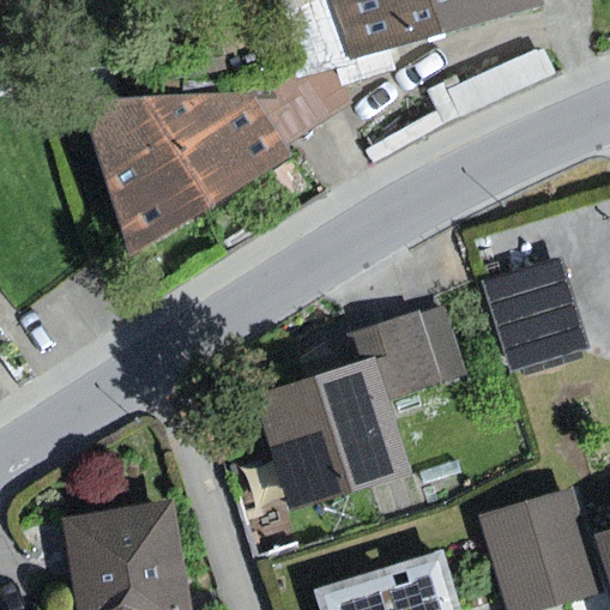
[(350,60),(327,0),(277,0),(294,72),(296,78),(336,70),(342,84),(396,70),(393,48),(350,60)]
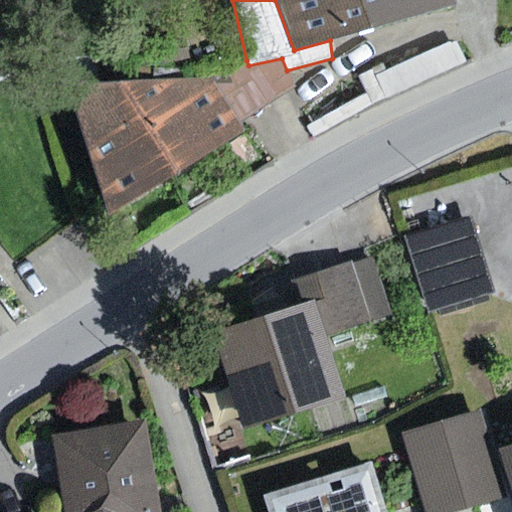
[(275,0),(294,50),(330,40),(458,3),(457,0),(275,0)]
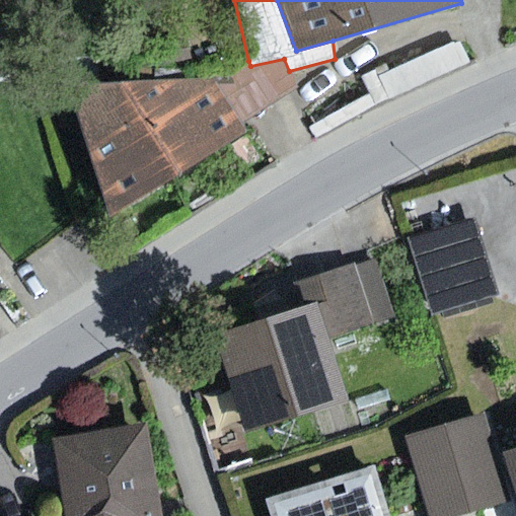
[(367,94),(306,124),(313,136),(374,102),(468,60),(456,39),(385,69),(383,63),(358,76),(367,94)]
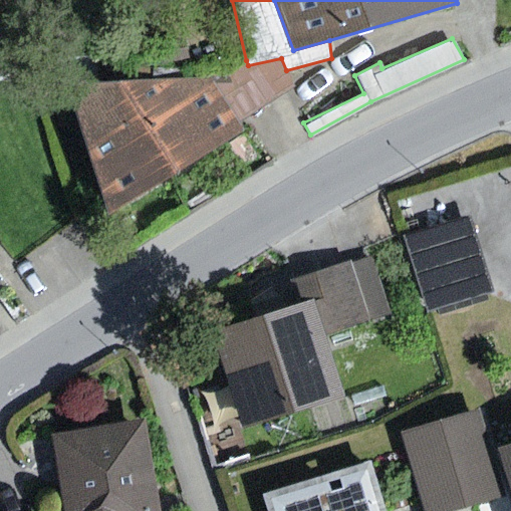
[(246,60),(210,73),(239,118),(293,86),(286,70),(281,58),(248,65),(246,60)]
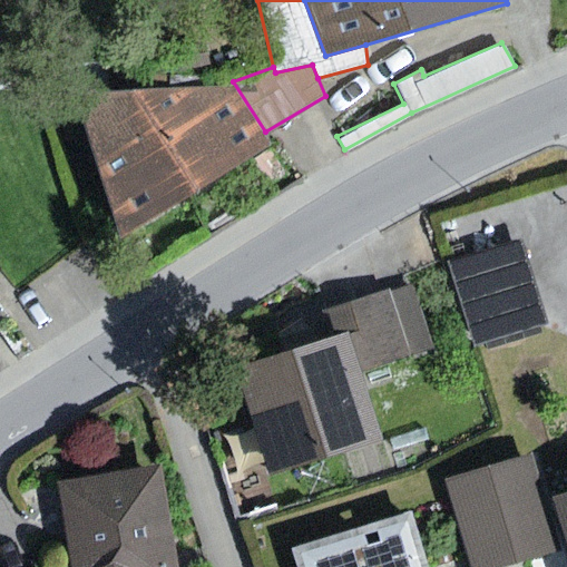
[(233,81),(74,96),(120,245),(273,144),(265,132),(233,81)]
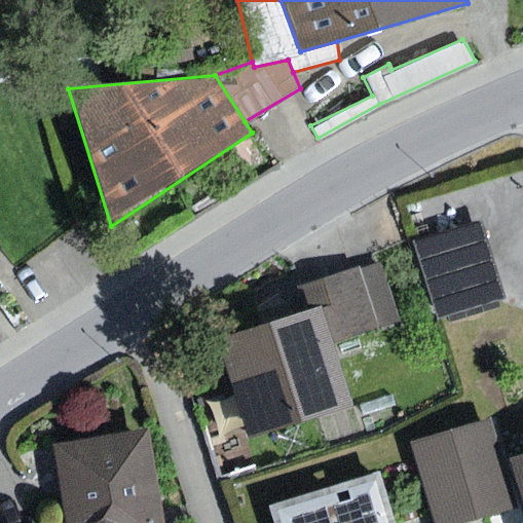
[(478,220),(413,239),(437,316),(501,297),(478,220)]
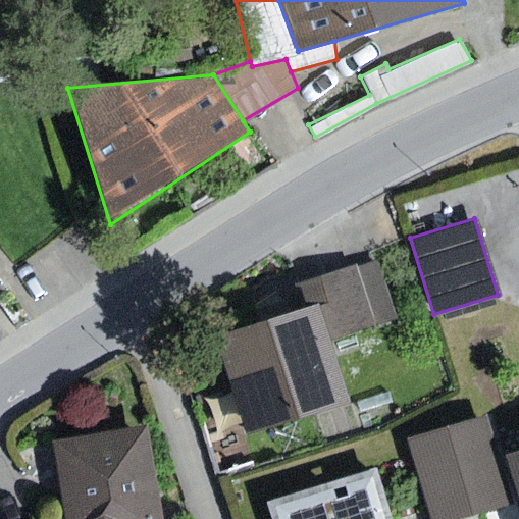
[(311,279),(318,305),(329,341),(394,321),(375,259),(311,279)]
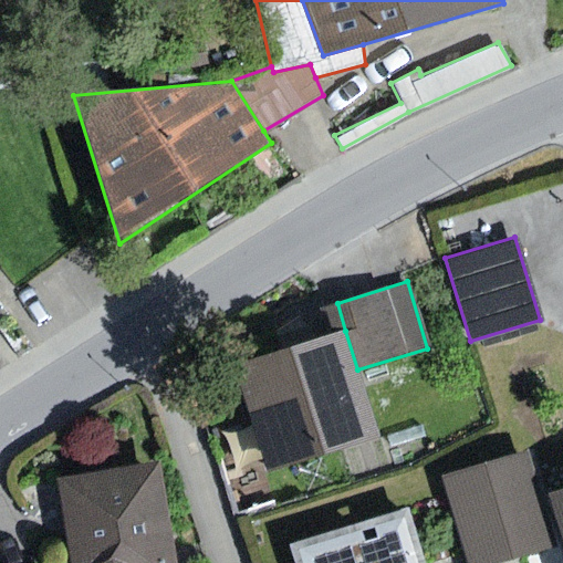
[(279,352),(235,365),(267,470),(377,437),(357,369),(345,331),(313,341),(294,315),(272,331),(279,352)]
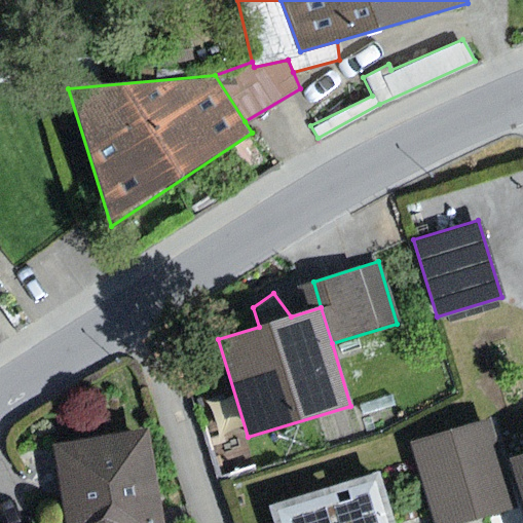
[(492,419),(411,443),(434,522),(451,522),(517,505),(492,419)]
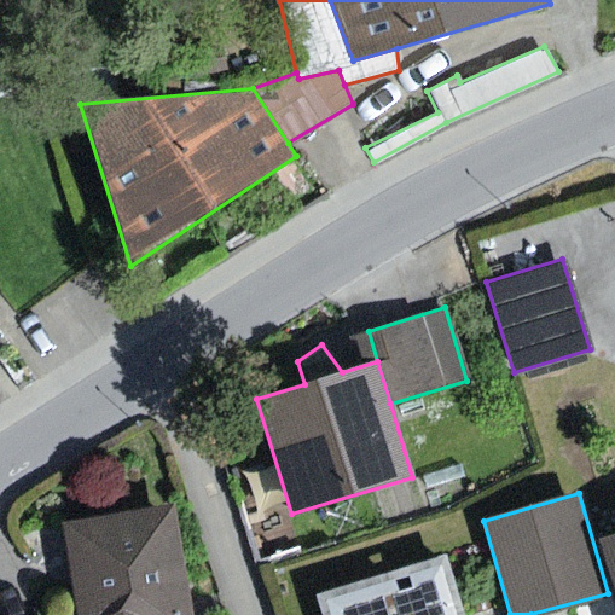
[(196,614),(174,499),(62,520),(77,614),(196,614)]
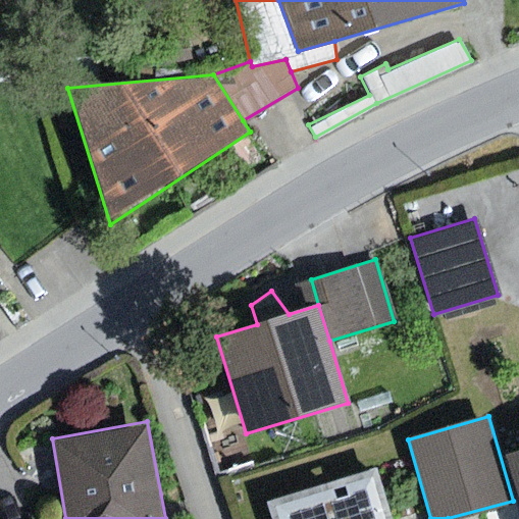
[(518,451),(507,455),(518,494),(518,451)]
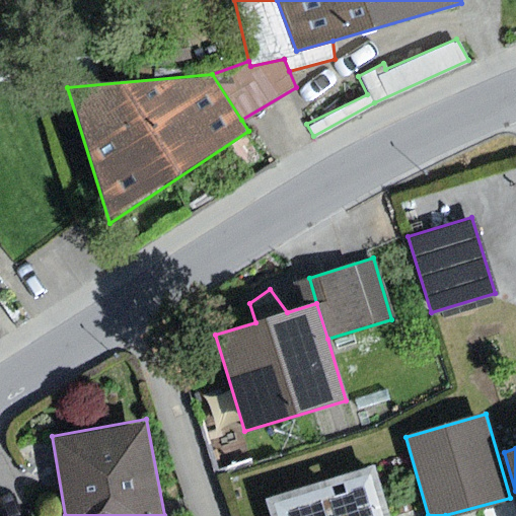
[(381,515),(369,471),(270,502),(274,515),(381,515)]
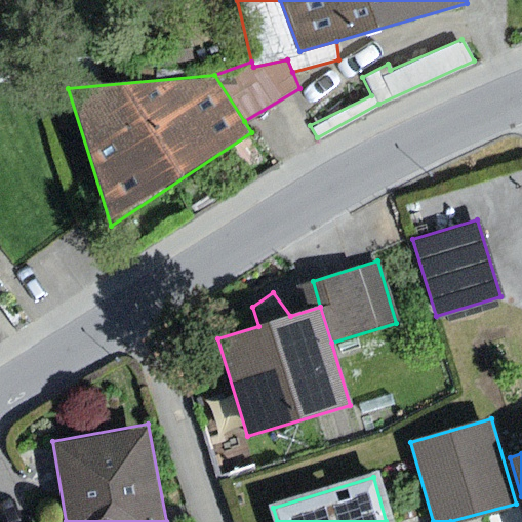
All buildings are outlined.
